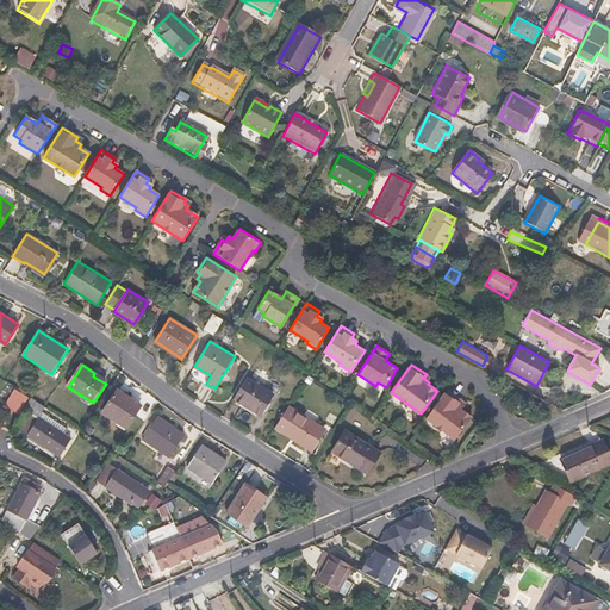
[(94,373),(93,377),(106,384),(107,381),(94,373)]
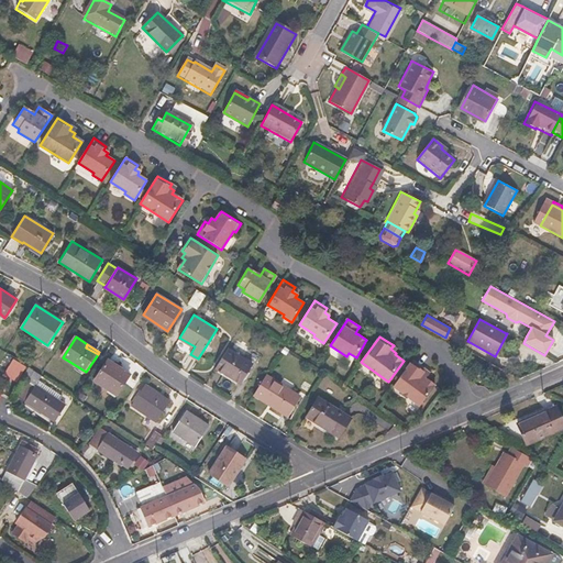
[(252,364),(228,349),(216,367),(240,383),(252,364)]
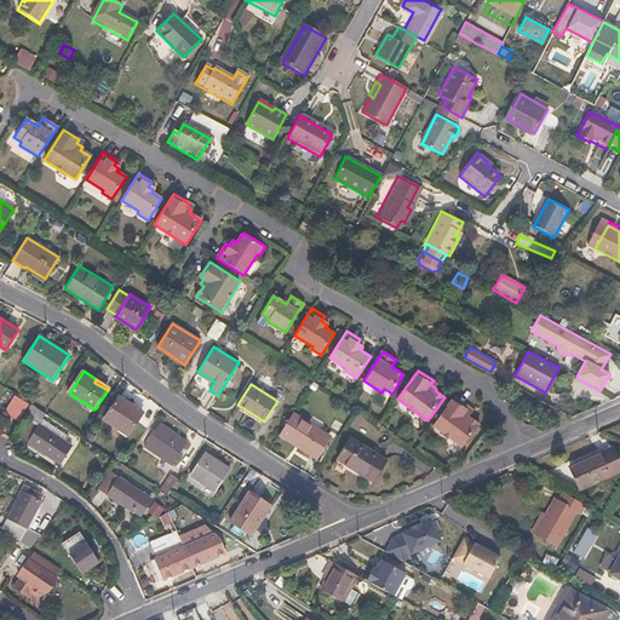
[(468,406),(454,396),(434,425),(464,447),(481,424),(469,415),(470,412),(465,409),(468,406)]
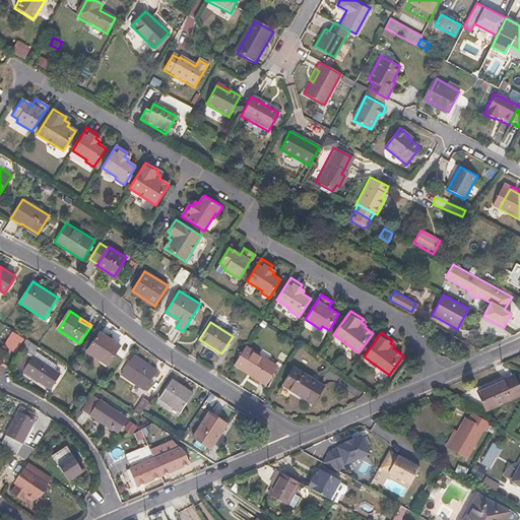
[(23,339),(16,334),(7,347),(14,352),(23,339)]
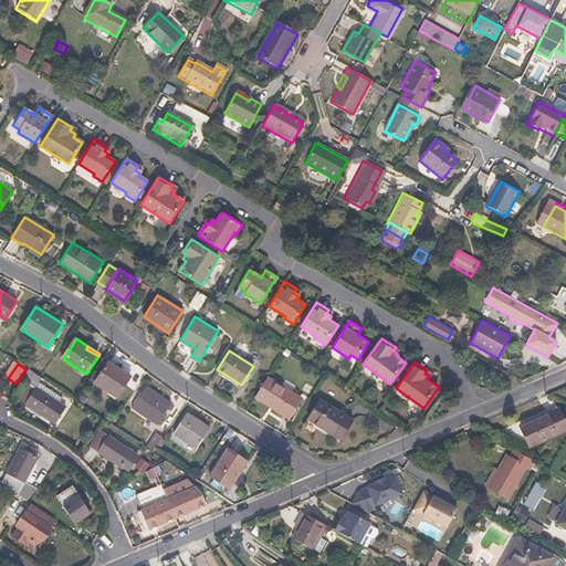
[(130,377),(109,364),(96,384),(117,398),(130,377)]
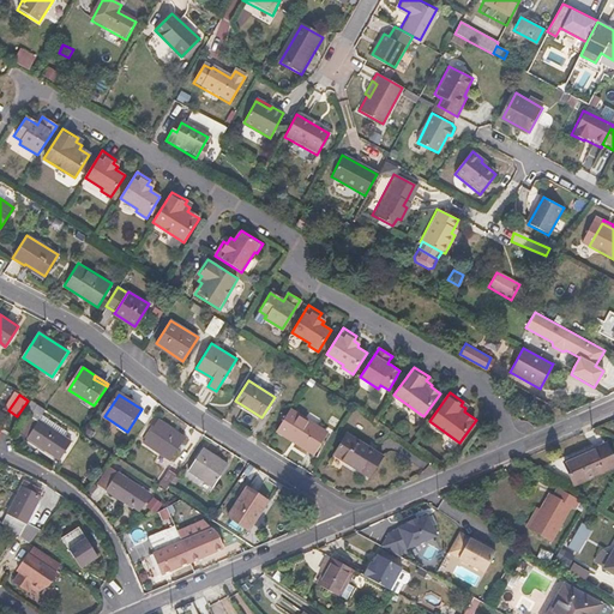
[(547,402),(537,397),(531,407),(542,413),(547,402)]
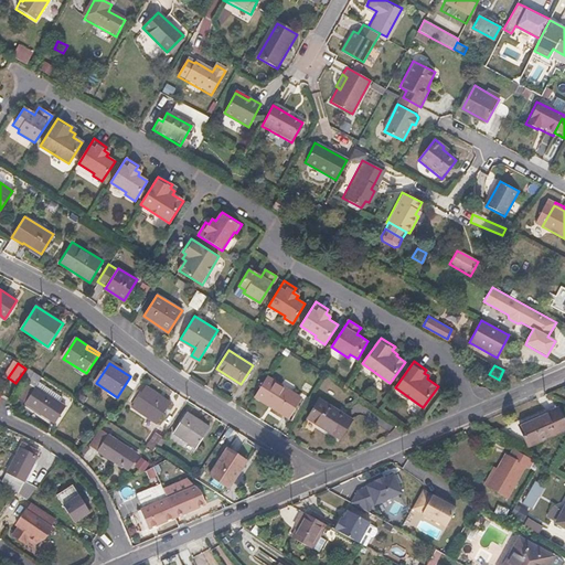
[(27,383),(17,398),(52,420),(56,413),(61,415),(66,406),(60,403),(63,397),(42,384),(39,388),(36,386),(42,376),(30,369),(22,381),(27,383)]
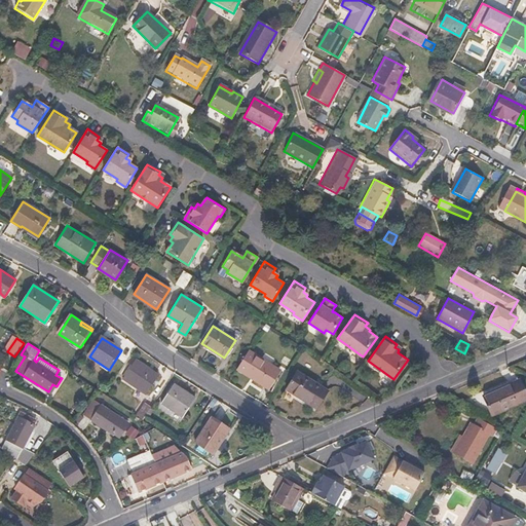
[(275,367),(249,349),(236,370),(248,377),(249,375),(254,378),(253,380),(268,389),(277,375),(272,372),(275,367)]
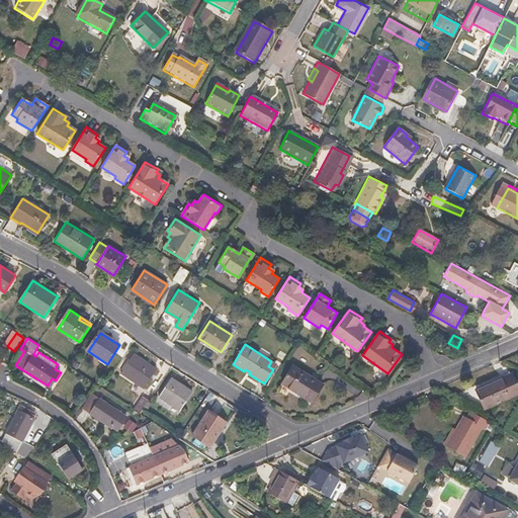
[(158,370),(135,355),(121,373),(146,389),(158,370)]
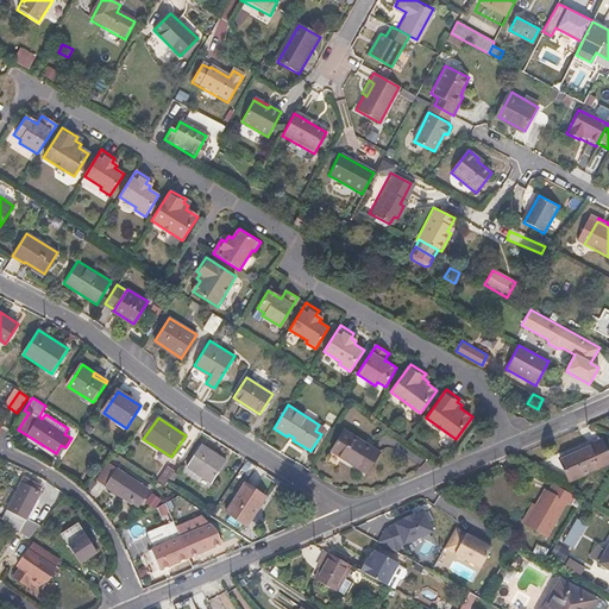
[(325,428),(319,425),(315,431),(321,434),(325,428)]
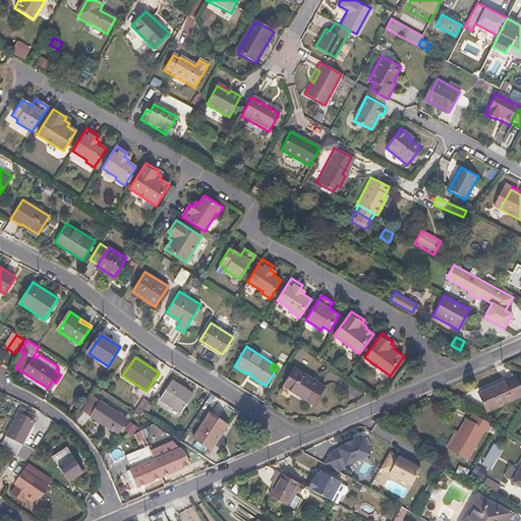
[(295,367),(284,385),(313,404),(325,387),(295,367)]
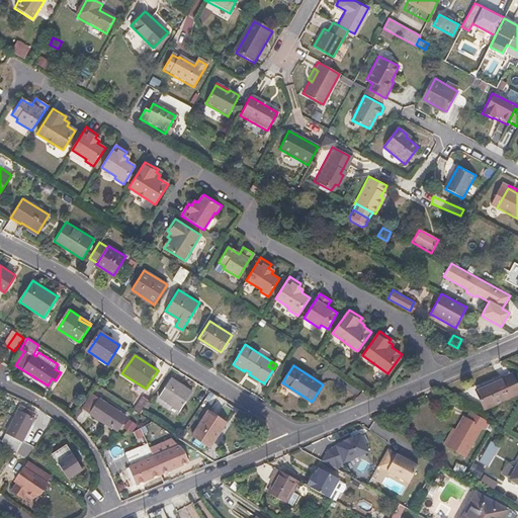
[(517,387),(512,373),(477,390),(485,409),(517,394),(517,387)]
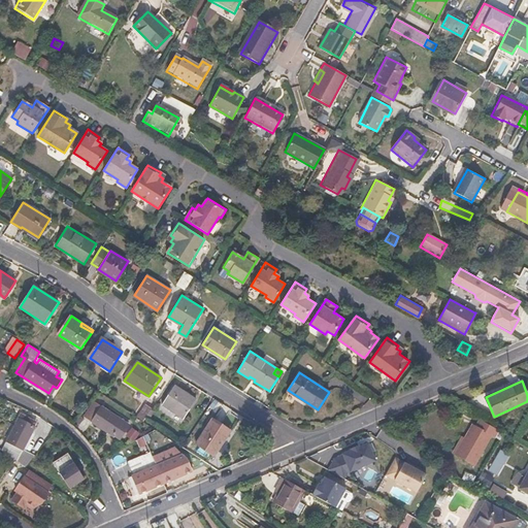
[(57,388),(53,386),(48,393),(52,396),(57,388)]
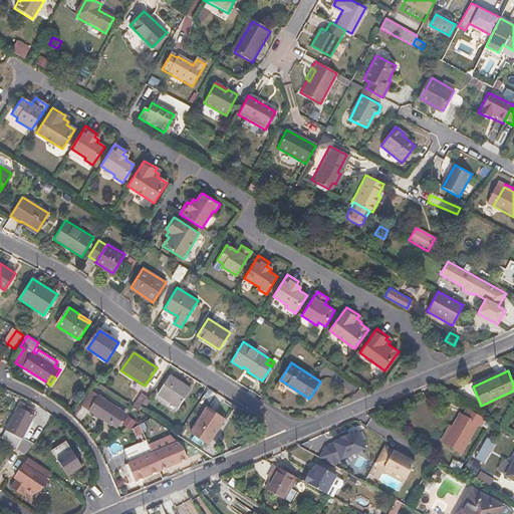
[(192,390),(172,376),(160,395),(180,408),(192,390)]
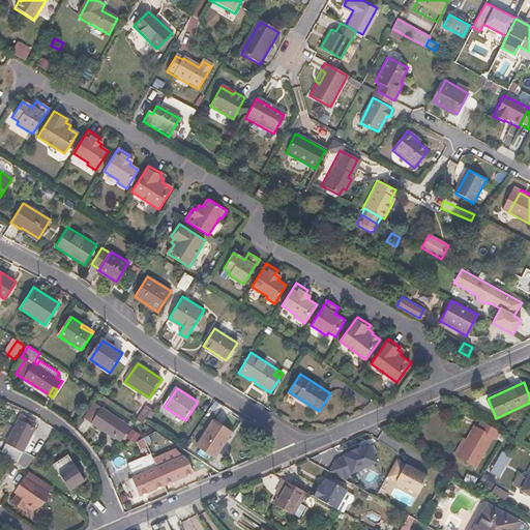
[(122,420),(99,406),(89,422),(113,436),(122,420)]
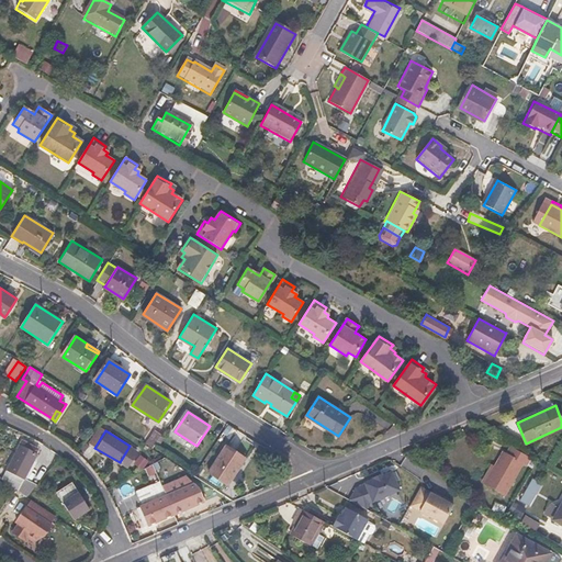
[(164,436),(157,430),(148,444),(155,449),(164,436)]
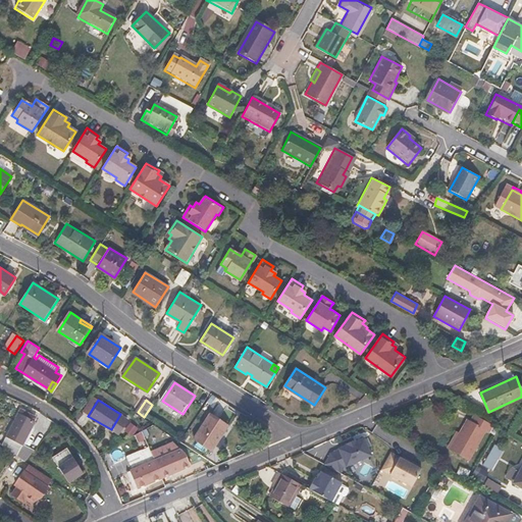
[(36,419),(21,410),(4,435),(18,446),(16,448),(2,438),(0,440),(0,445),(12,453),(25,462),(36,444),(25,436),(35,423),(34,422),(36,419)]
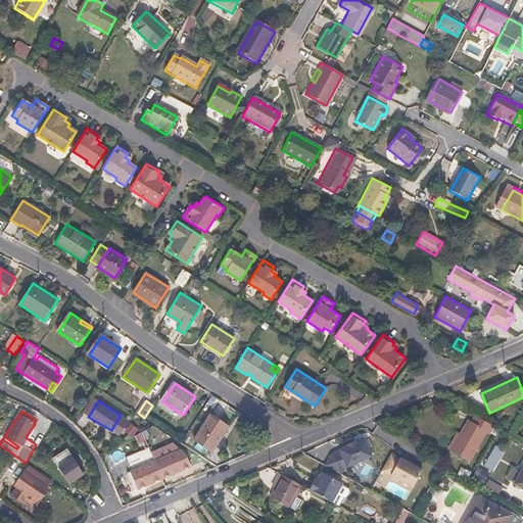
[(230,426),(212,415),(195,438),(212,450),(230,426)]
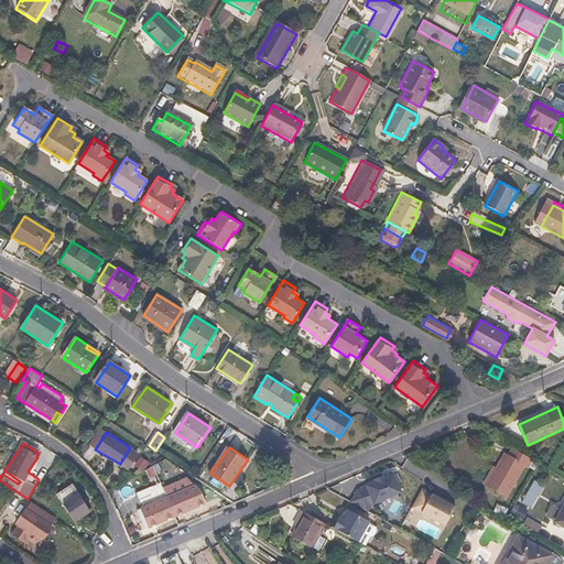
[(508,455),(505,453),(487,485),(506,496),(524,464),(529,467),(533,458),(512,447),(508,455)]
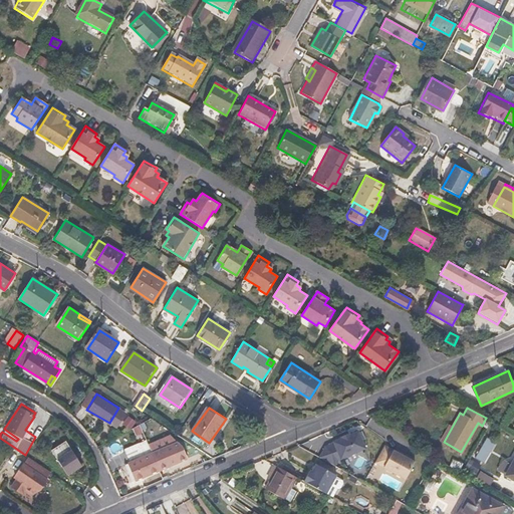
[(122,426),(131,431),(136,422),(127,417),(122,426)]
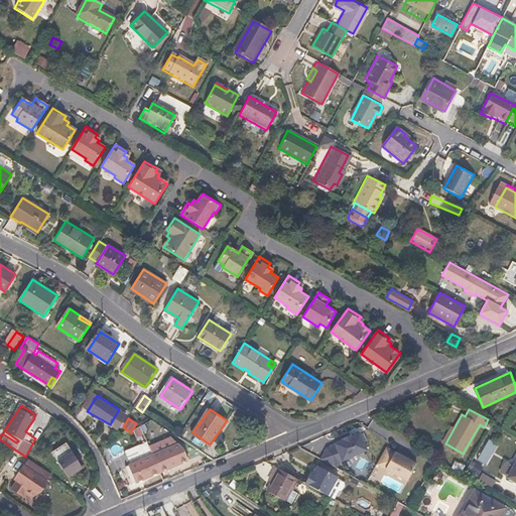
[(320,459),(336,468),(340,462),(367,450),(360,432),(352,436),(351,435),(343,438),(343,440),(335,443),(336,444),(328,448),(320,459)]
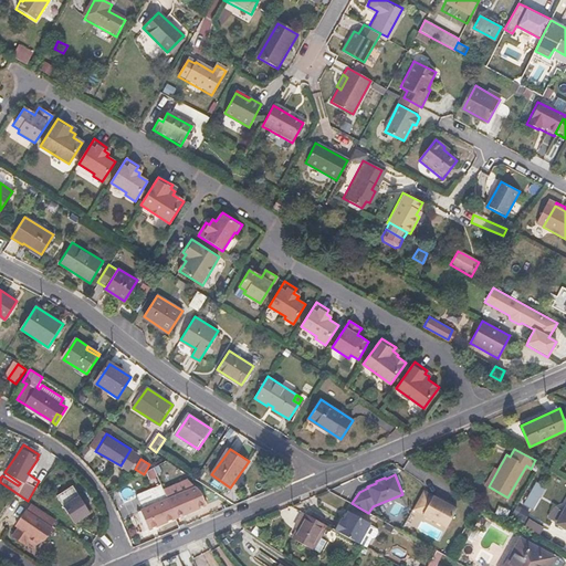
[(536,482),(523,504),(533,510),(546,489),(536,482)]
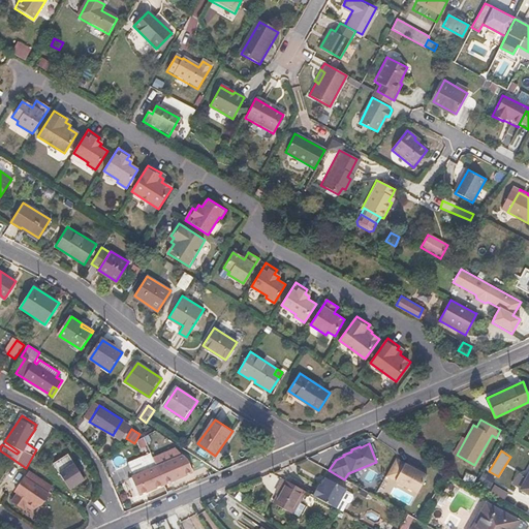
[(68,453),(53,462),(69,488),(85,478),(68,453)]
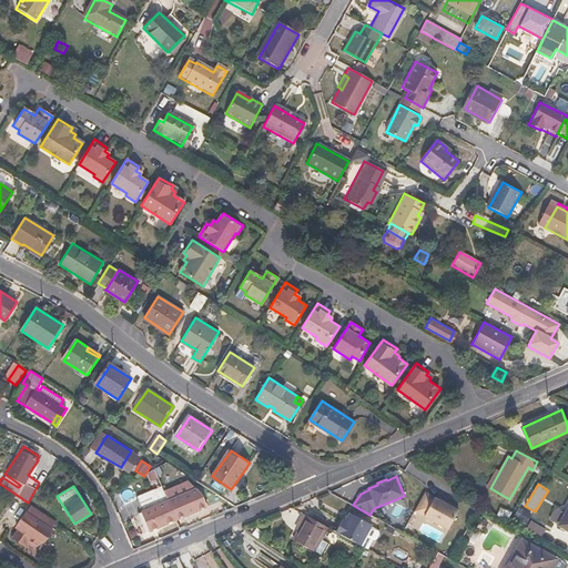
[(166,497),(162,486),(137,497),(141,508),(166,497)]
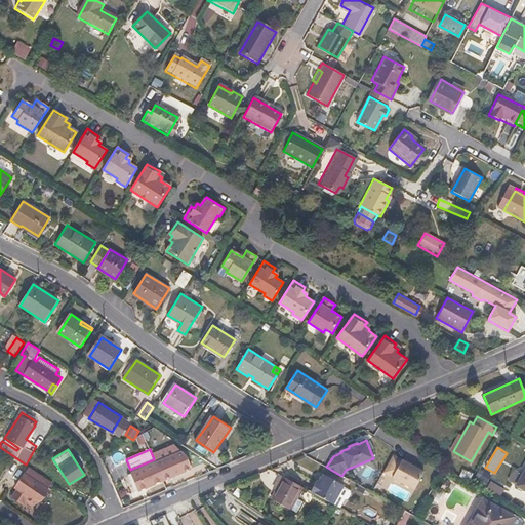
[(176,454),(156,462),(162,477),(163,480),(208,461),(200,456),(180,465),(176,454)]
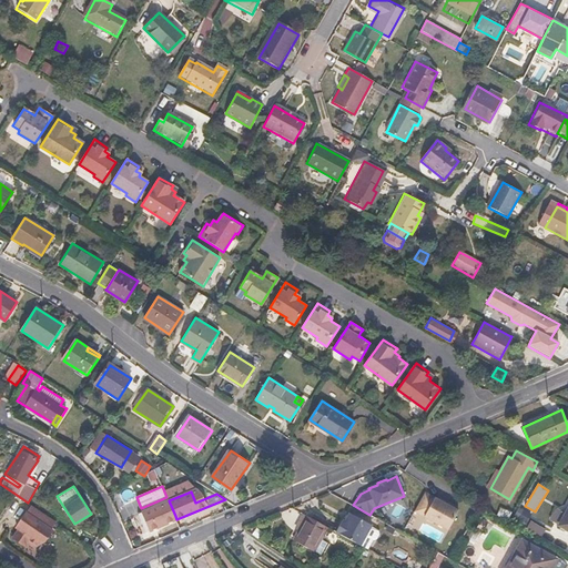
[(435,498),(425,493),(415,511),(425,517),(426,520),(430,523),(434,521),(448,529),(458,510),(457,510),(457,507),(453,505),(449,506),(444,503),(443,499),(438,497),(435,498)]
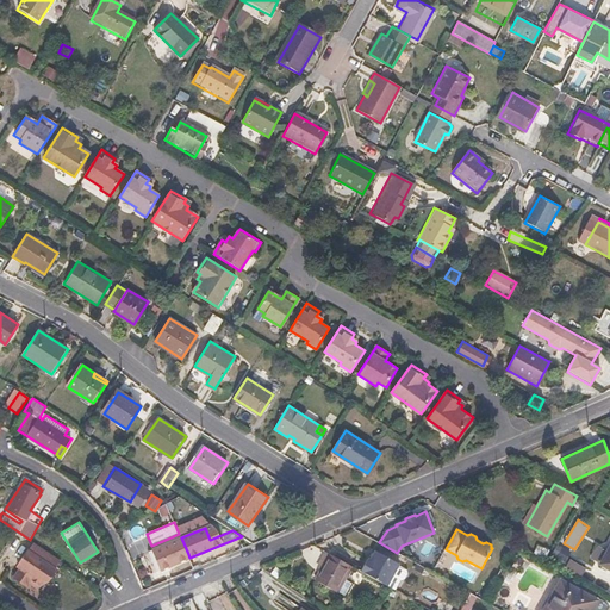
[(181,537),(149,552),(155,566),(157,565),(159,567),(188,554),(181,537)]
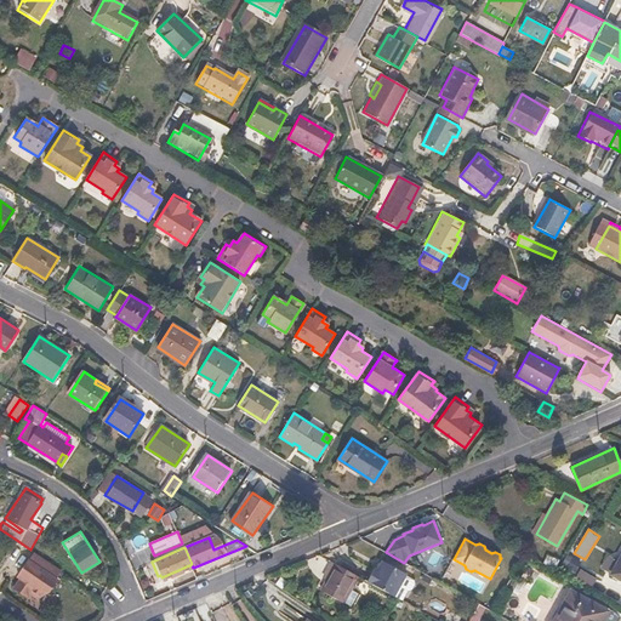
[(28,560),(27,559),(20,571),(17,576),(20,577),(13,587),(27,596),(29,592),(38,598),(49,591),(56,579),(55,577),(60,569),(34,552),(28,560)]
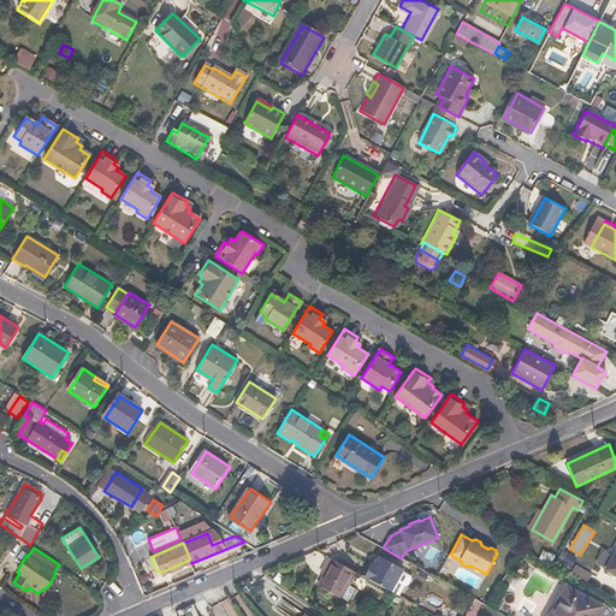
[(377,566),(373,563),(366,576),(394,592),(404,572),(406,569),(381,556),(377,566)]
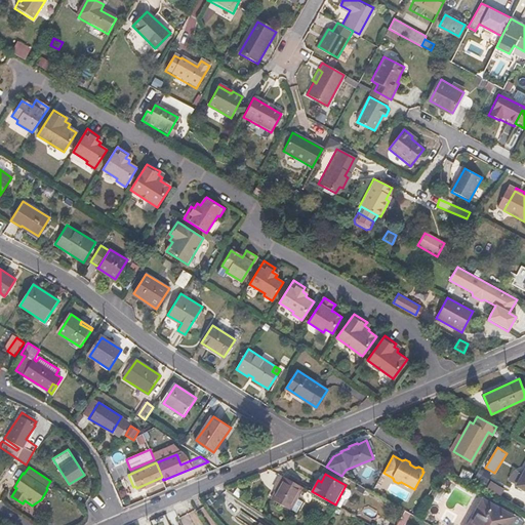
[(277,483),(281,484),(272,499),(290,511),(304,487),(282,475),(277,483)]
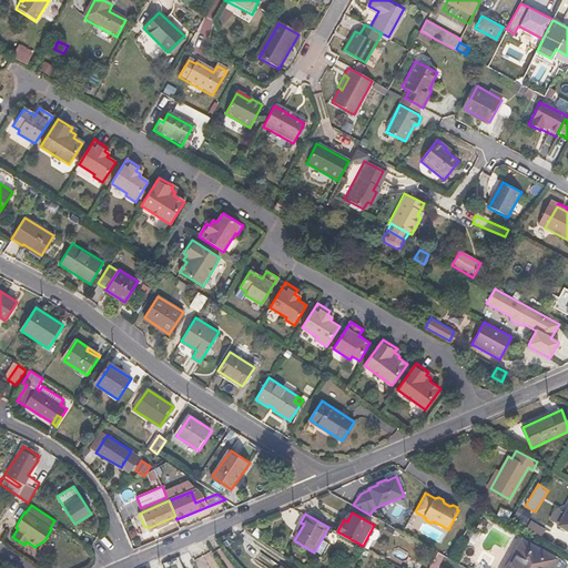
[(373,527),(363,546),(373,551),(382,535),(381,530),(373,527)]
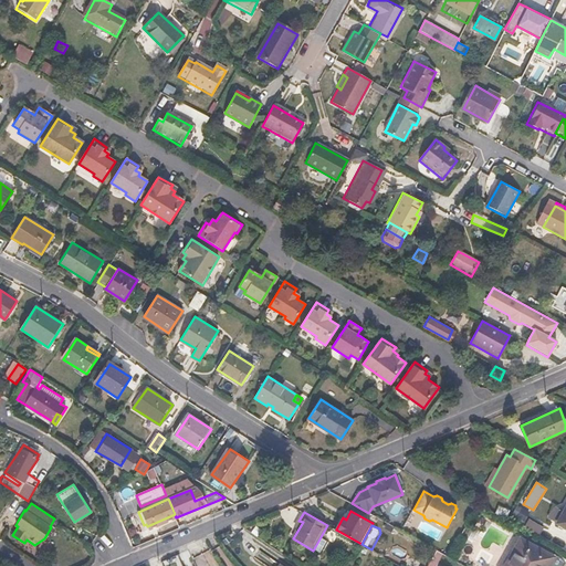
[(561,565),(564,561),(523,537),(506,565),(561,565)]
